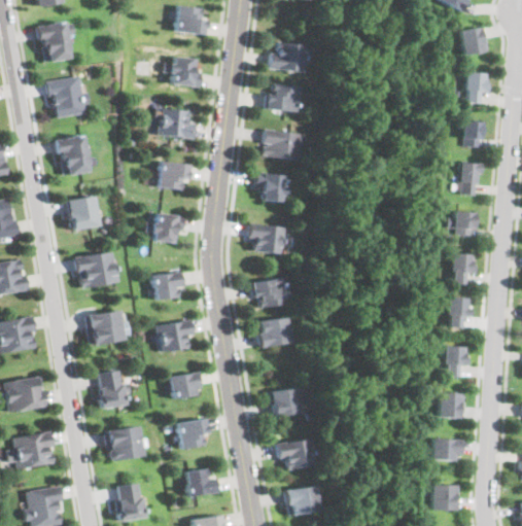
[(468,0),(463,12),(439,0),(468,0)]
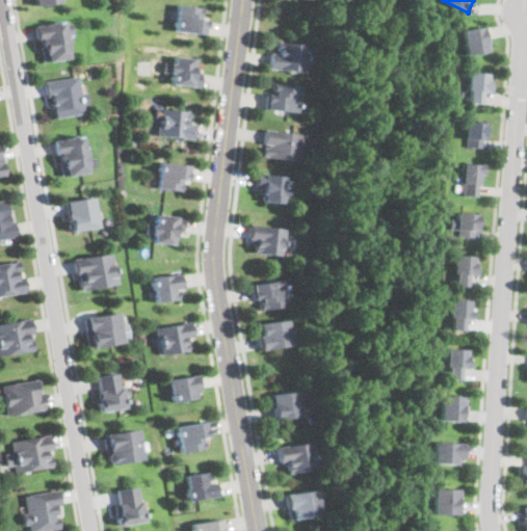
[(210,34),(210,36),(180,32),(183,6),(208,9),(207,17),(210,18),(209,20),(212,21),(210,34)]
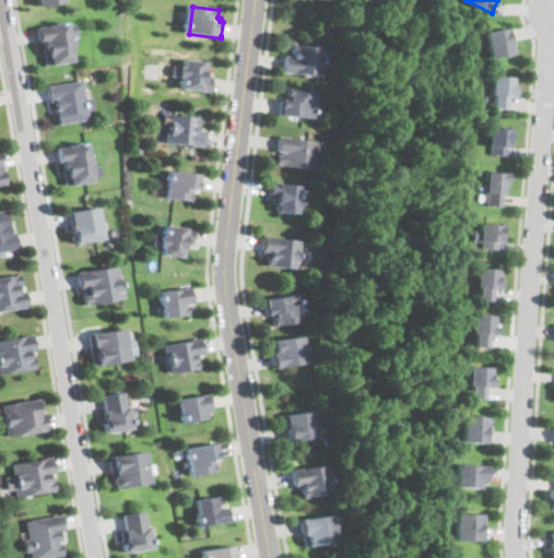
[(70,22),(71,27),(79,26),(81,37),(74,38),(77,54),(74,54),(77,62),(50,68),(45,44),(44,44),(40,28),(70,22)]
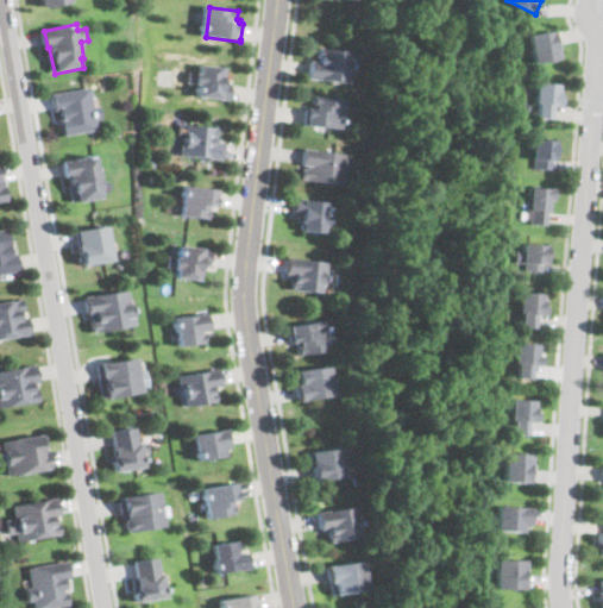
[(560,46),(564,45),(566,58),(539,63),(533,36),(557,30),(560,46)]
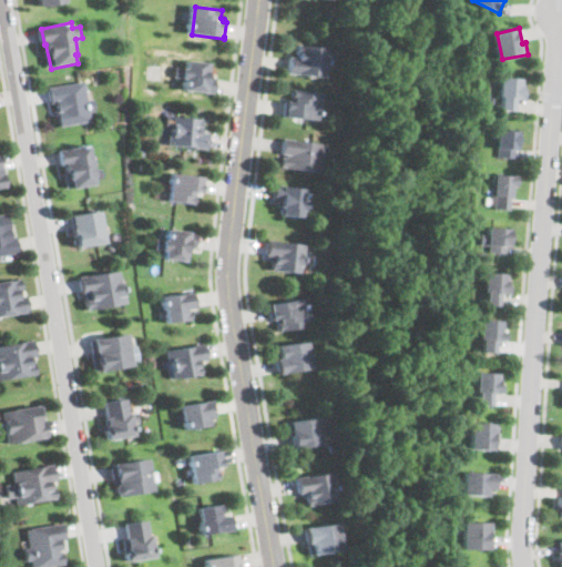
[(328,59),(327,69),(329,69),(328,79),(290,74),(293,59),(299,59),(300,46),(329,49),(328,59)]
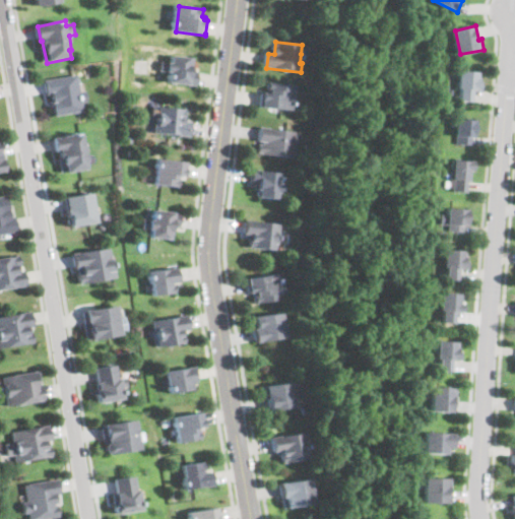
[(197,59),(196,68),(195,72),(200,73),(199,86),(172,83),(173,72),(164,71),(165,62),(175,63),(176,56),(197,59)]
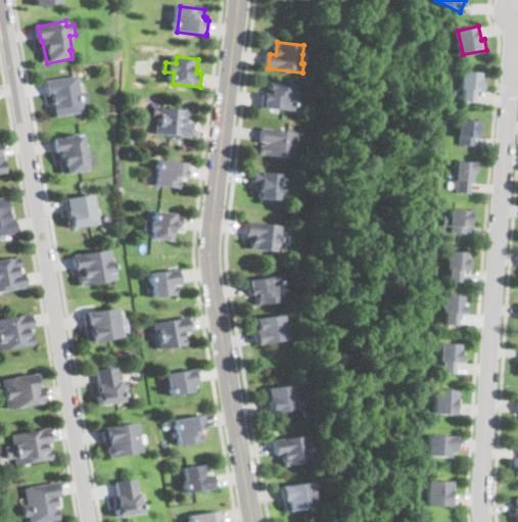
[(485,92),(479,91),(479,103),(465,102),(466,90),(463,90),(464,72),(484,74),(483,79),(484,79),(484,83),(485,83),(485,92)]
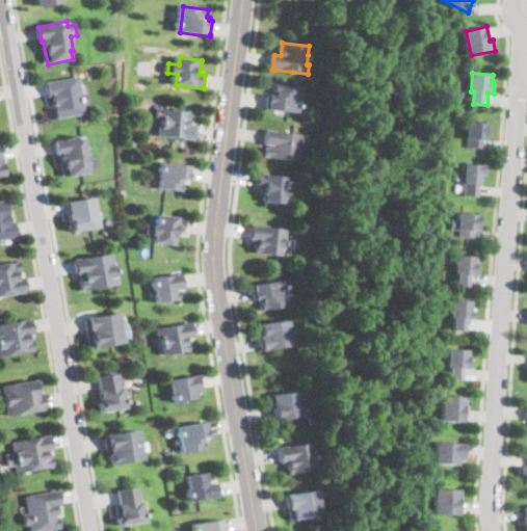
[(85,94),(85,95),(89,94),(91,105),(87,106),(88,114),(58,120),(55,98),(51,99),(49,83),(82,77),(85,94)]
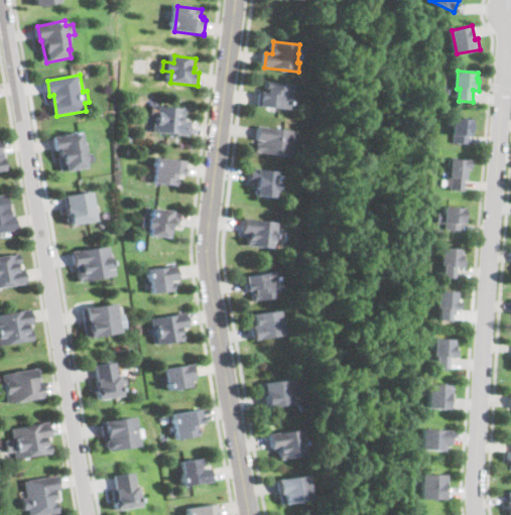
[(291,92),(290,99),(289,110),(261,107),(262,106),(263,93),(268,94),(270,83),(292,85),(291,92)]
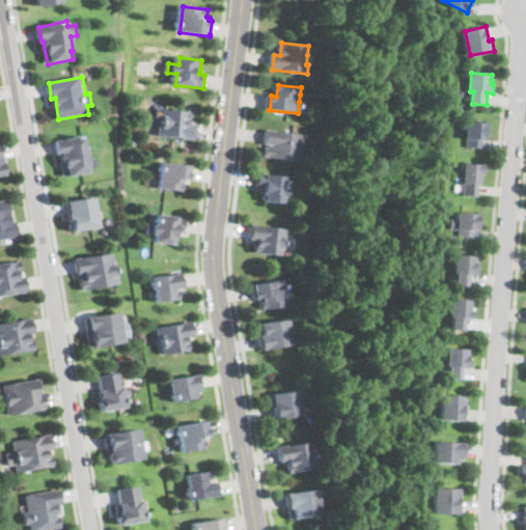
[(192,112),(191,120),(190,124),(198,126),(196,141),(162,137),(164,116),(166,117),(166,109),(192,112)]
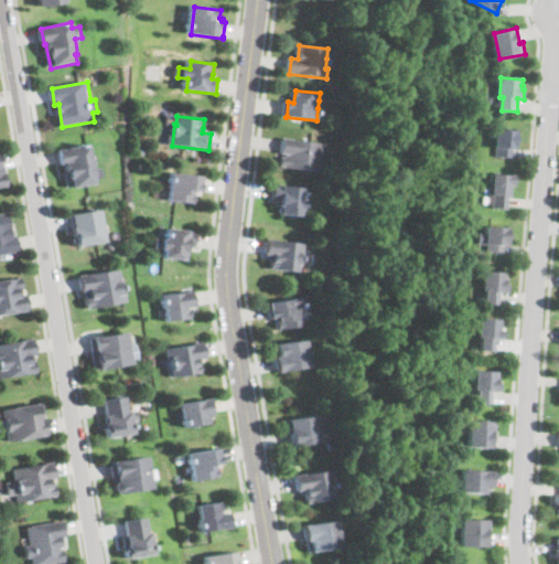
[(520,145),(520,150),(517,150),(516,159),(498,158),(500,148),(497,148),(498,130),(522,132),(520,145)]
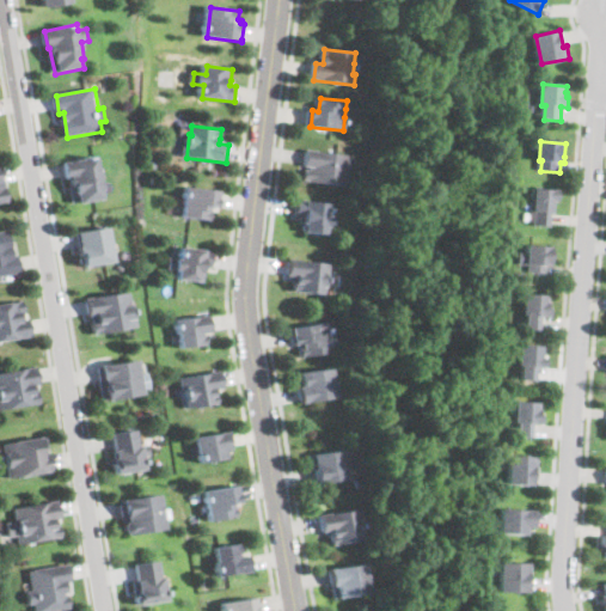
[(354,156),(350,187),(306,182),(307,171),(312,172),(313,169),(307,167),(307,165),(310,151),(354,156)]
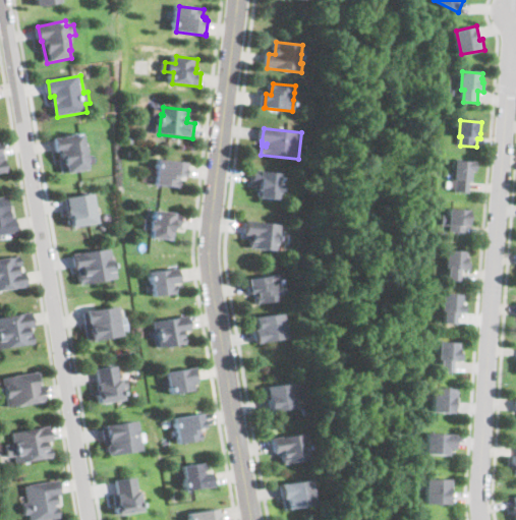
[(87,143),(88,155),(90,163),(89,163),(90,171),(65,175),(61,153),(59,154),(56,139),(84,134),(87,143)]
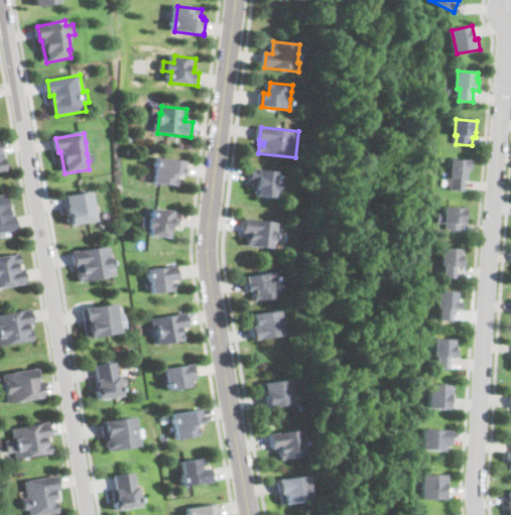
[(136,134),(135,141),(128,140),(128,133),(136,134)]
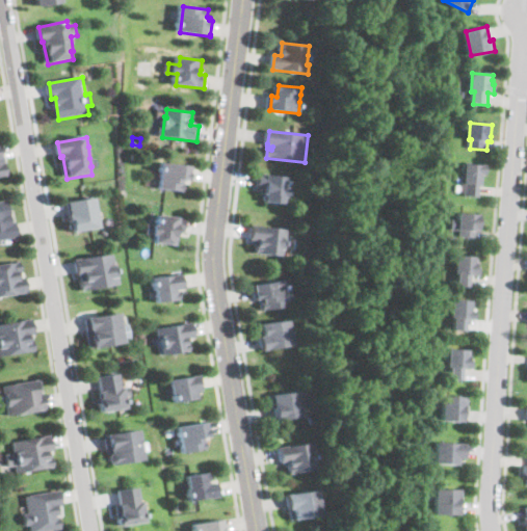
[(194,168),(193,180),(193,181),(185,180),(185,184),(187,184),(186,192),(161,189),(164,163),(194,167),(194,168)]
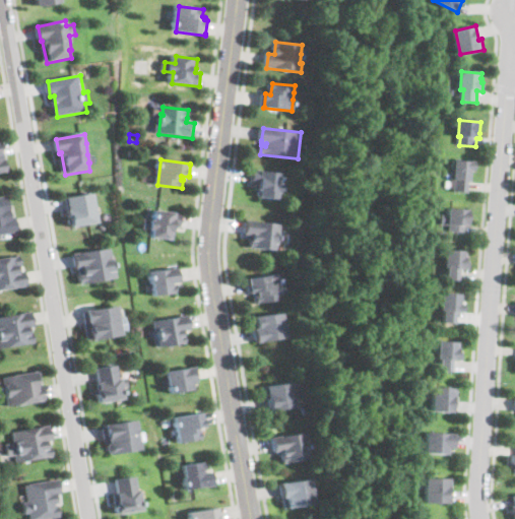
[(475,172),(472,172),(470,194),(456,193),(456,190),(452,190),(455,159),(476,161),(475,172)]
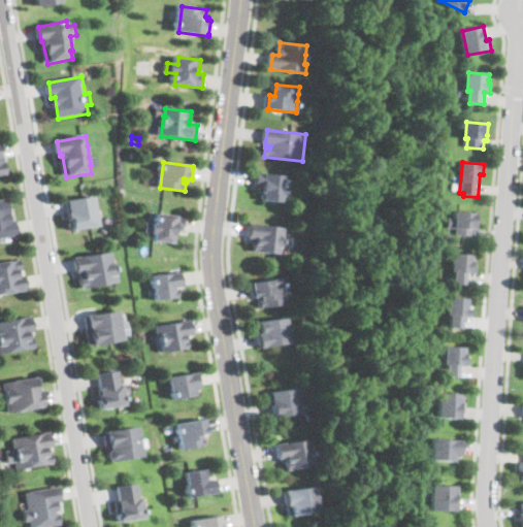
[(287,196),(287,197),(285,196),(284,203),(265,201),(265,195),(262,194),(263,188),(257,188),(259,173),(286,176),(285,186),(288,187),(287,196)]
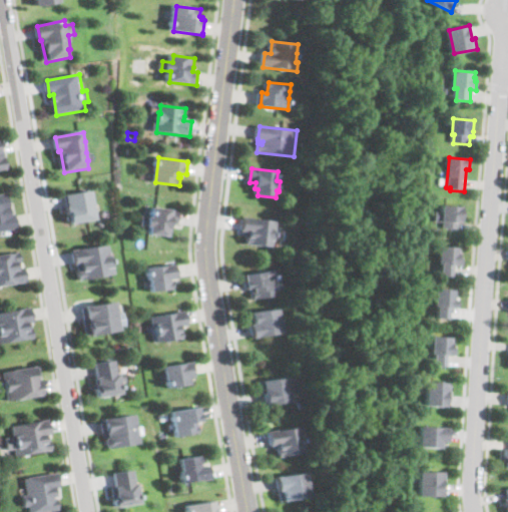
[(96,213),(98,220),(72,224),(71,216),(69,217),(68,208),(69,208),(67,195),(93,191),(96,213)]
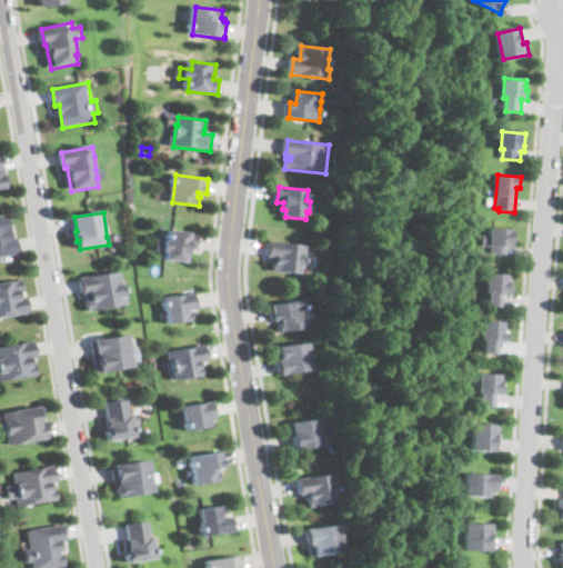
[(12,229),(13,239),(19,238),(22,255),(0,258),(0,216),(10,215),(12,229)]
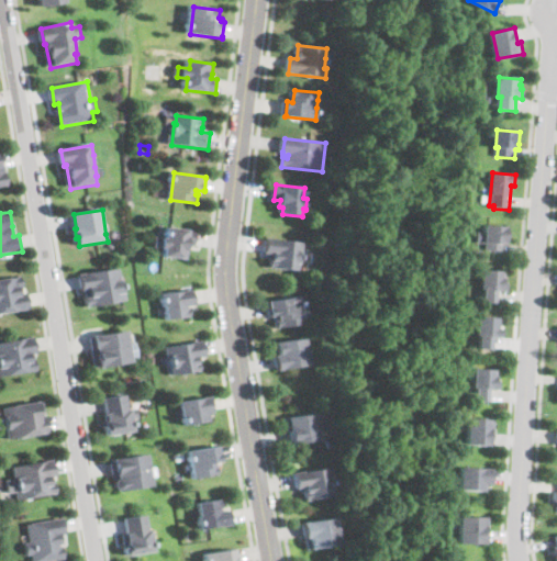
[(511,227),(510,238),(509,245),(507,245),(505,254),(488,251),(489,246),(478,245),(479,233),(487,234),(488,225),(511,227)]
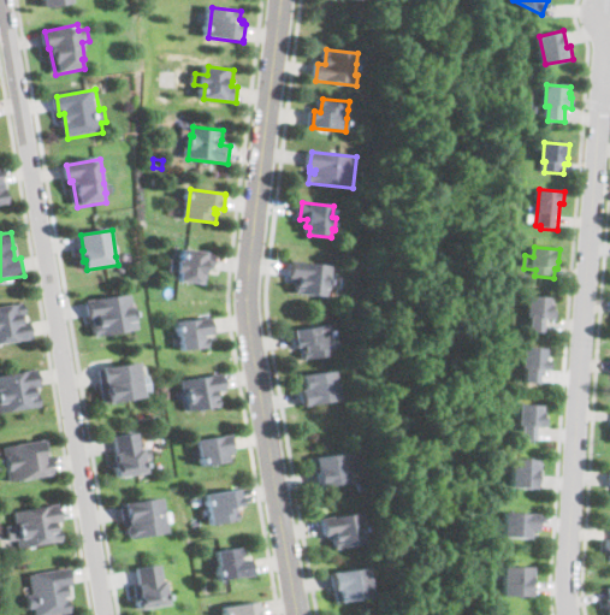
[(218,255),(217,268),(217,271),(211,270),(208,285),(182,282),(183,273),(172,272),(173,261),(184,262),(185,249),(218,254),(218,255)]
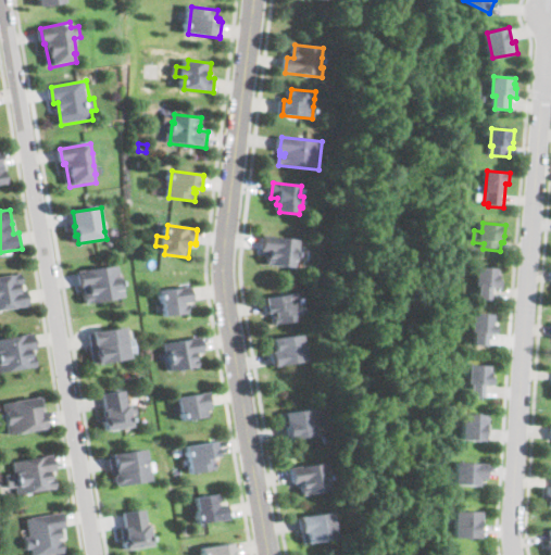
[(302,241),(301,250),(300,250),(298,269),(270,265),(271,253),(264,252),(266,238),(266,236),(302,241)]
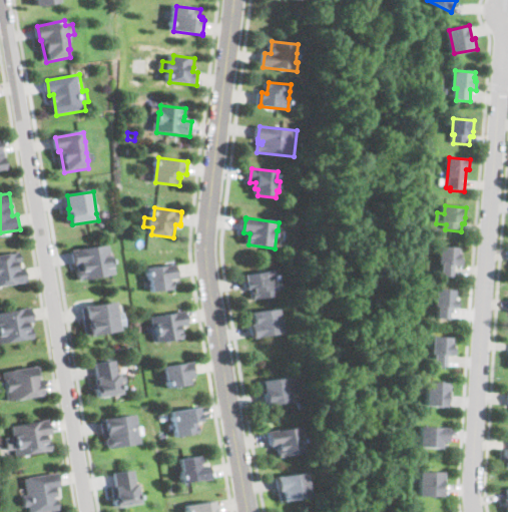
[(111,243),(114,265),(115,265),(116,274),(82,280),(80,265),(77,265),(74,250),(111,243)]
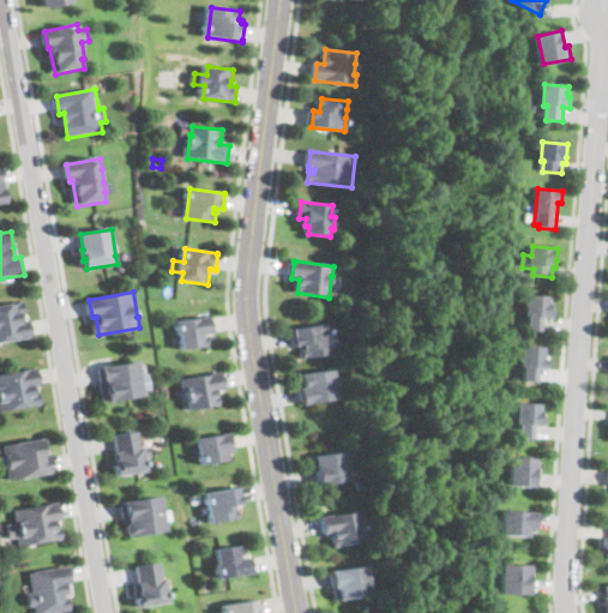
[(555,311),(555,318),(548,317),(547,334),(530,332),(531,317),(528,317),(529,295),(557,298),(555,311)]
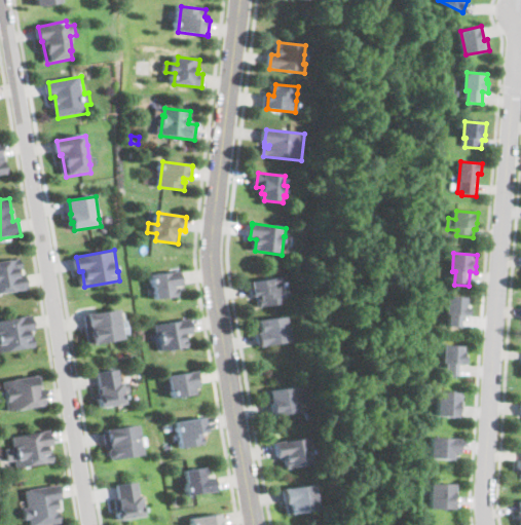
[(20,274),(20,275),(27,274),(29,290),(0,294),(0,262),(23,258),(25,269),(19,270),(20,274)]
